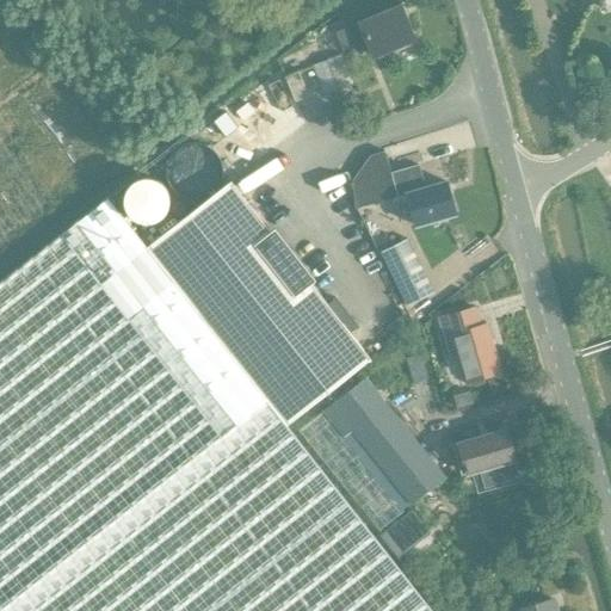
[(374,56),(413,39),(400,6),(360,23),(360,24),(349,29),(359,54),(370,49),(374,56)]
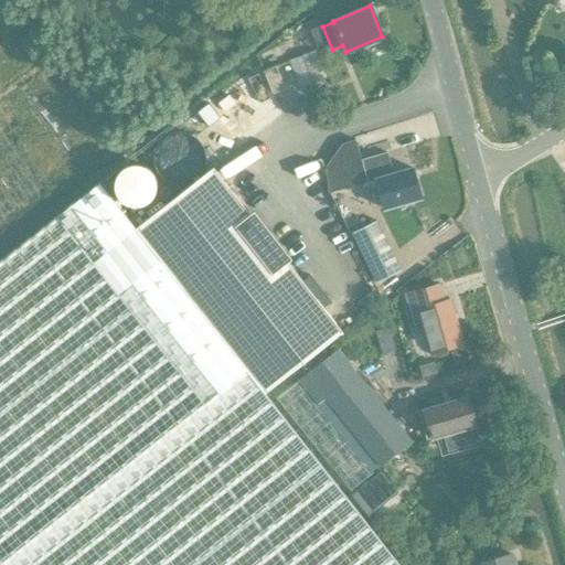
[(289,62),(300,86),(327,75),(316,51),(289,62)]
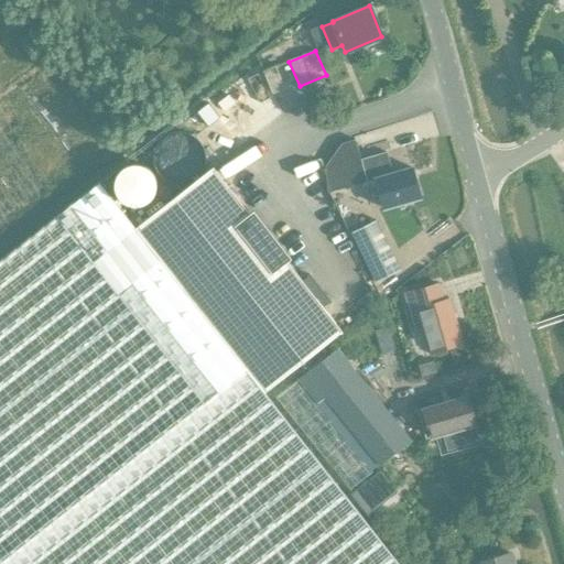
[(275,65),(262,71),(271,94),(284,88),(275,65)]
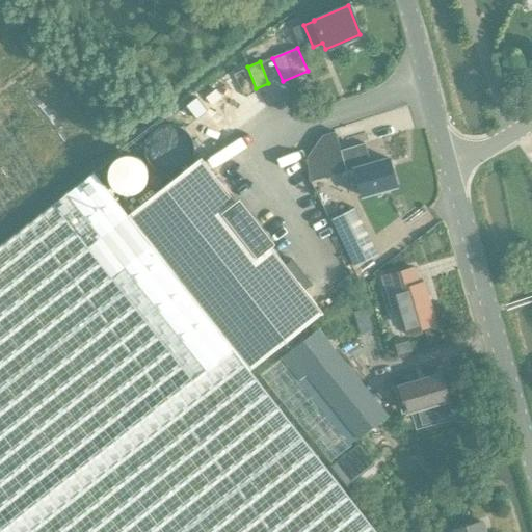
[(322,135),(307,157),(310,181),(331,175),(353,168),(357,182),(362,196),(397,187),(389,159),(370,164),(365,143),(341,150),(336,132),(322,135)]
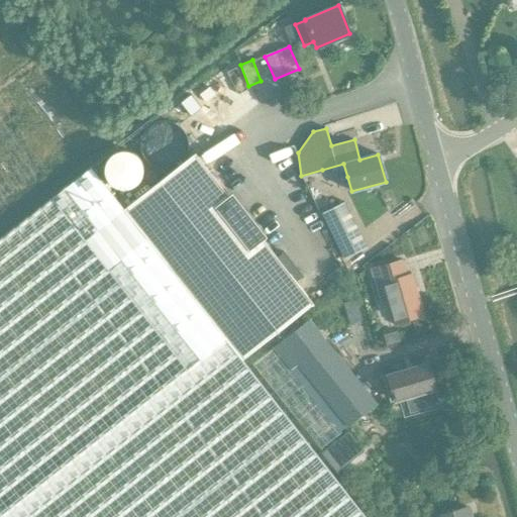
[(217,136),(196,153),(227,195),(249,178),(217,136)]
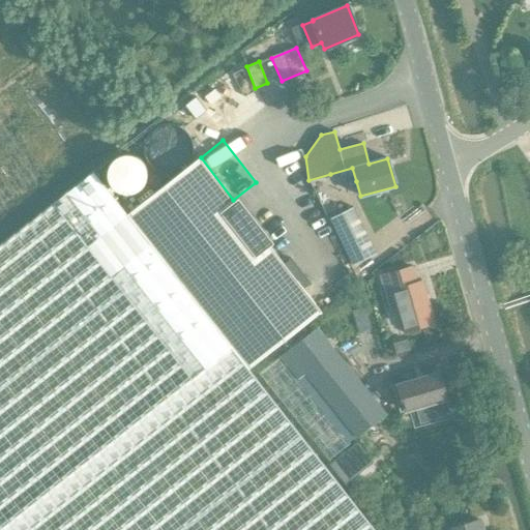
[(201,157),(127,215),(247,367),(320,311),(201,157)]
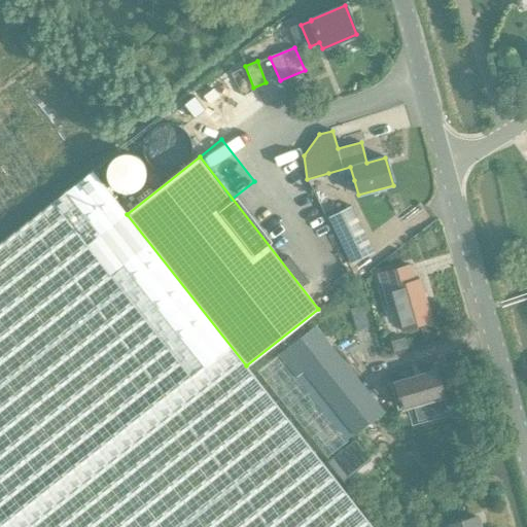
[(0,526),(372,526),(246,365),(127,214),(93,171),(0,244),(0,526)]
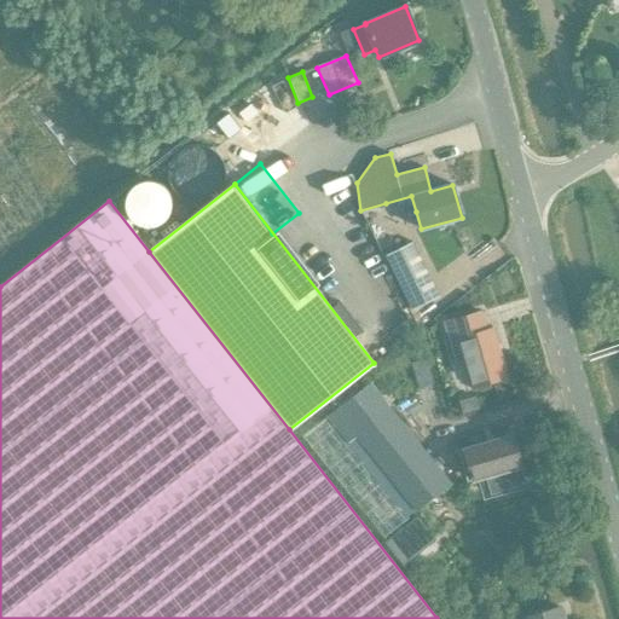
[(386,255),(412,310),(439,296),(412,242),(386,255)]
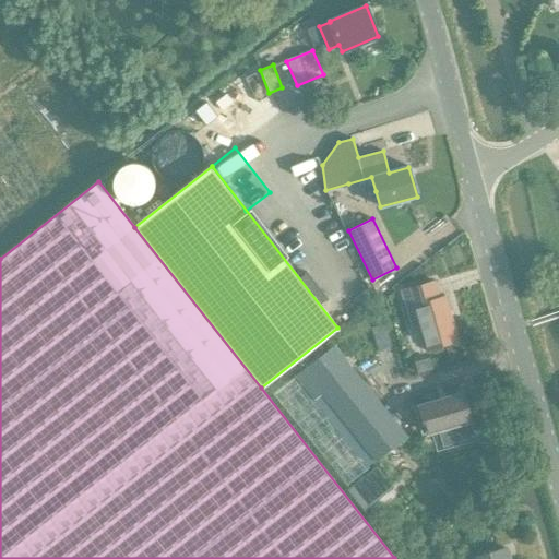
[(428,349),(458,341),(445,297),(440,299),(435,283),(402,292),(412,328),(420,325),(428,349)]
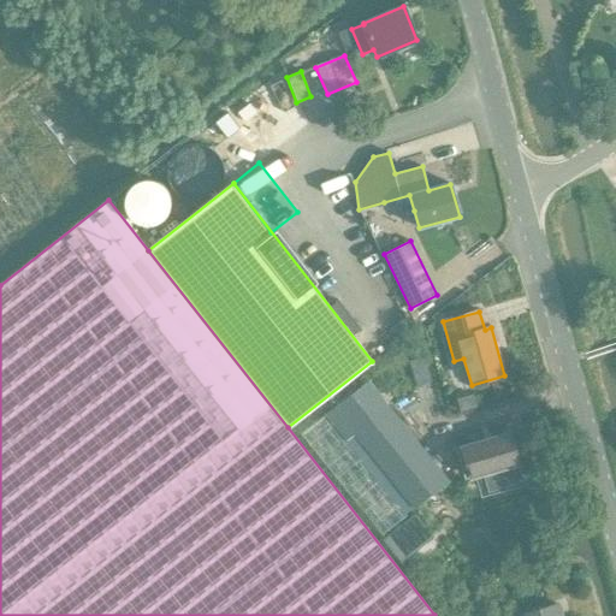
[(424,356),(409,361),(416,388),(432,383),(424,356)]
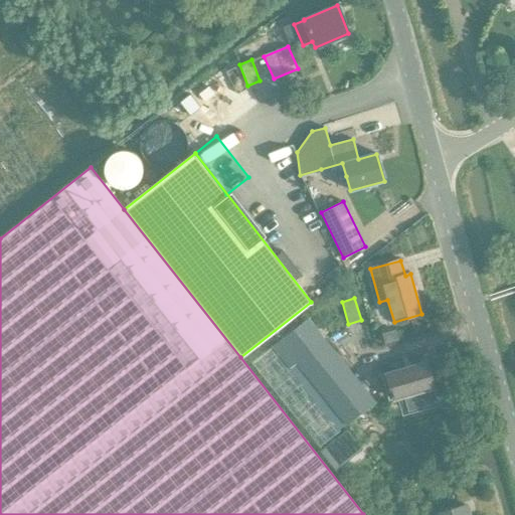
[(320,447),(341,431),(340,430),(375,401),(309,318),(252,362),(320,447)]
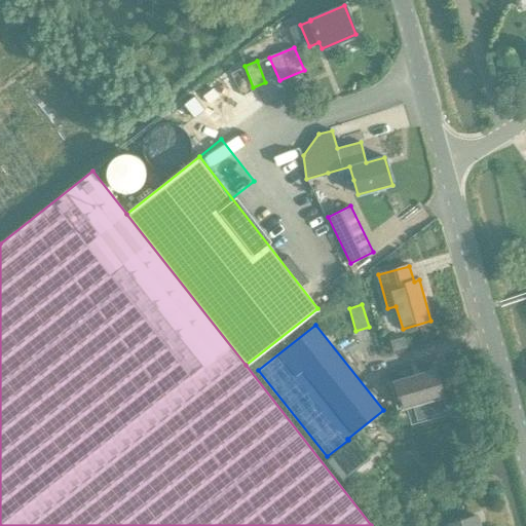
[(402,408),(444,397),(436,370),(393,382),(402,408)]
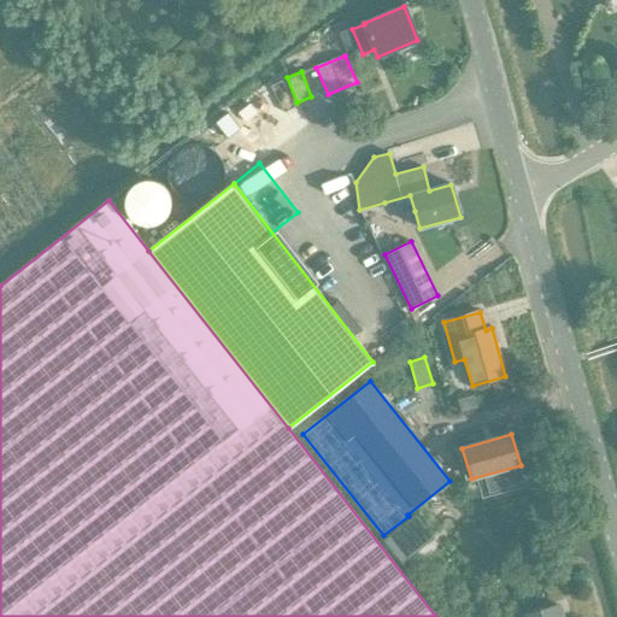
[(416,515),(385,541),(403,563),(435,538),(416,515)]
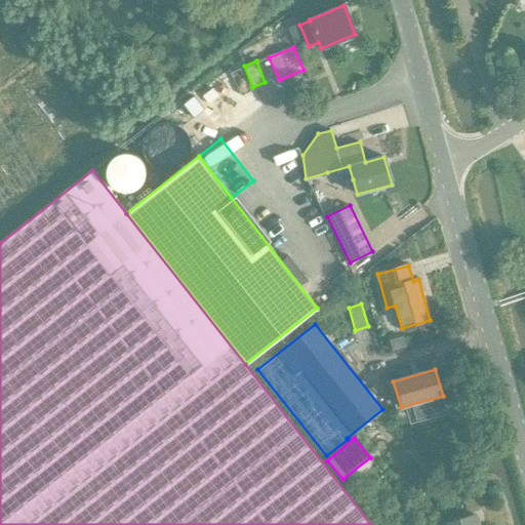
[(443,524),(478,524),(476,515),(443,524)]
